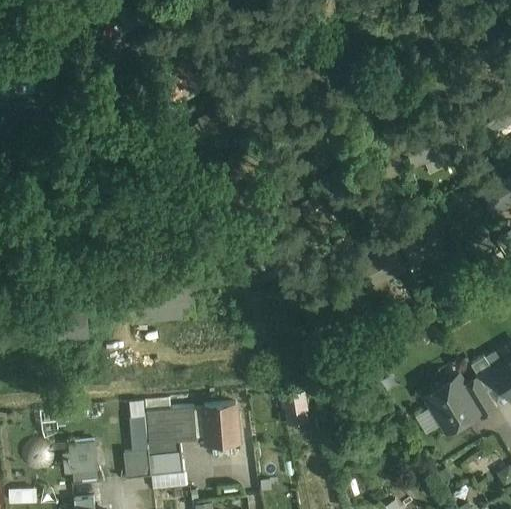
[(24,2),(22,0),(0,0),(0,8),(4,15),(24,2)]
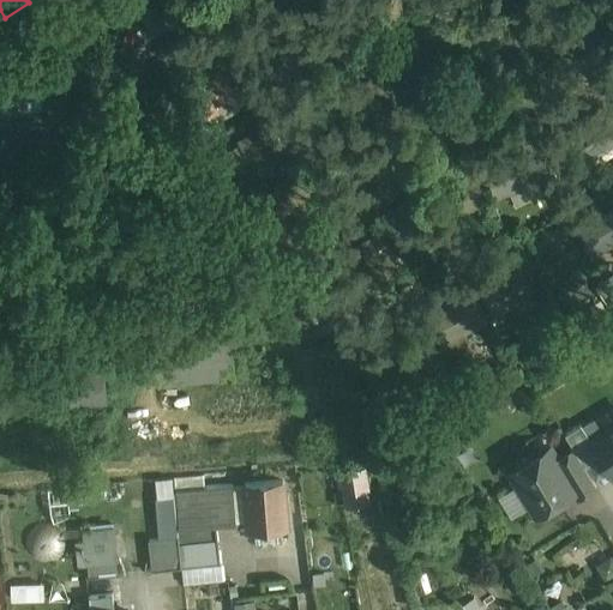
[(581,0),(588,12),(611,0),(581,0)]
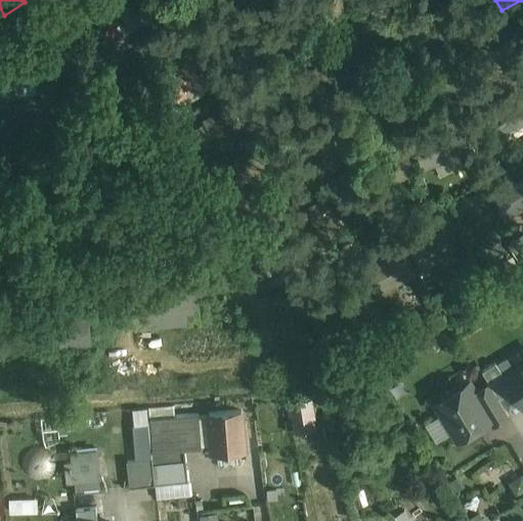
[(203,52),(172,68),(182,89),(212,73),(203,52)]
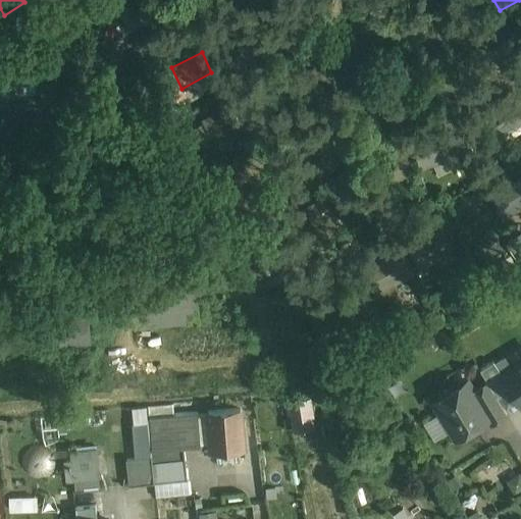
[(471,74),(459,82),(464,97),(475,90),(471,74)]
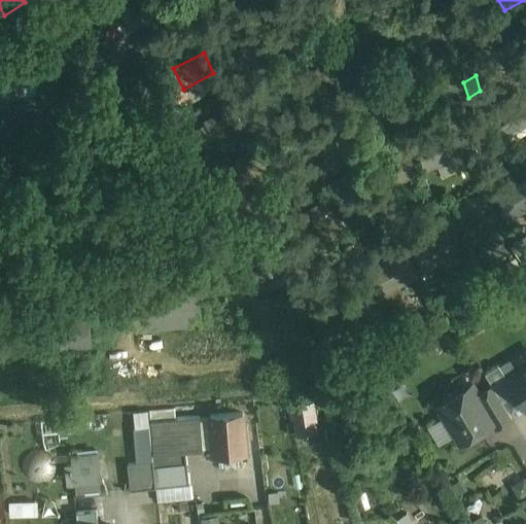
[(525,110),(492,130),(491,131),(500,149),(525,135),(525,110)]
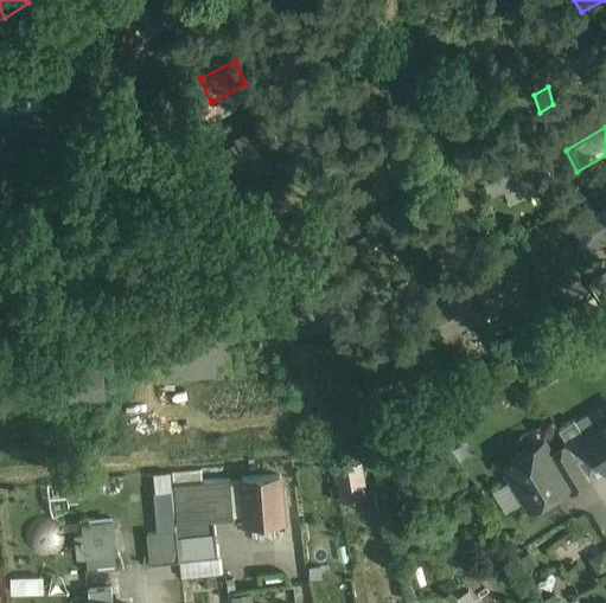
[(262,130),(230,149),(241,171),(273,149),(262,130)]
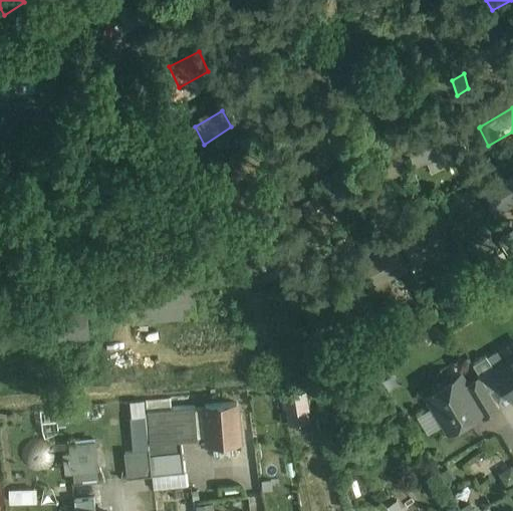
[(443,121),(400,141),(415,176),(418,174),(426,171),(458,156),(443,121)]
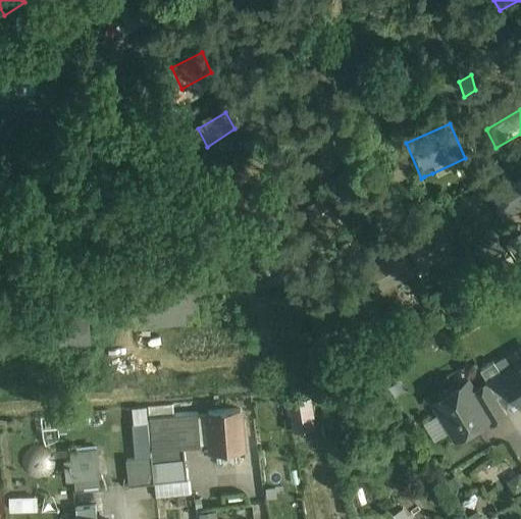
[(520,176),(489,193),(503,219),(520,209),(520,176)]
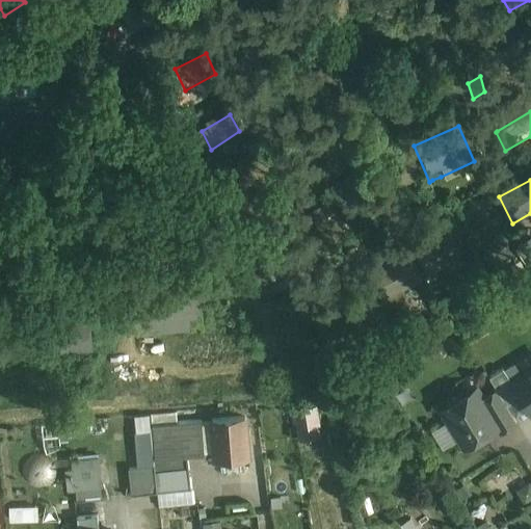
[(194,276),(133,282),(135,307),(196,301),(197,301),(196,294),(194,276)]
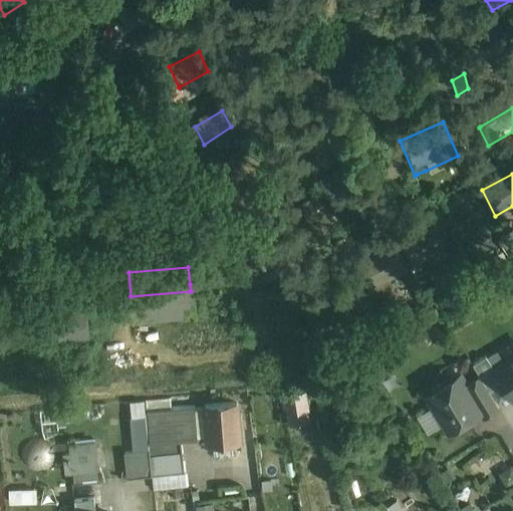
[(206,282),(190,284),(191,291),(190,291),(190,293),(207,291),(206,282)]
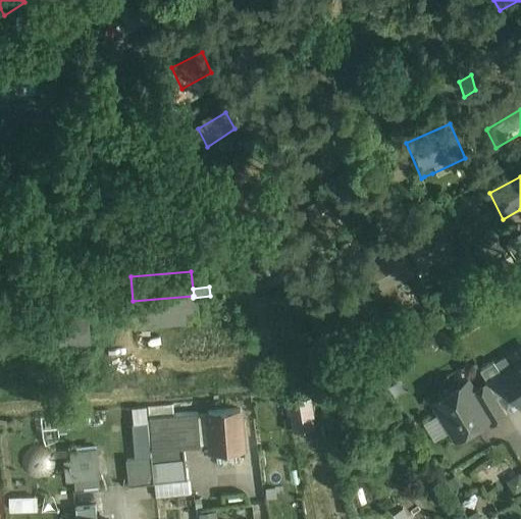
[(520,366),(502,378),(520,408),(520,407),(520,366)]
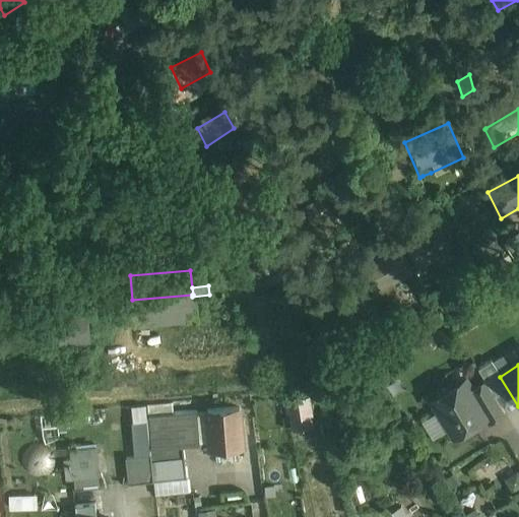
[(464,382),(448,392),(443,391),(436,395),(435,400),(431,403),(453,439),(485,419),(487,418),(471,392),(464,382)]
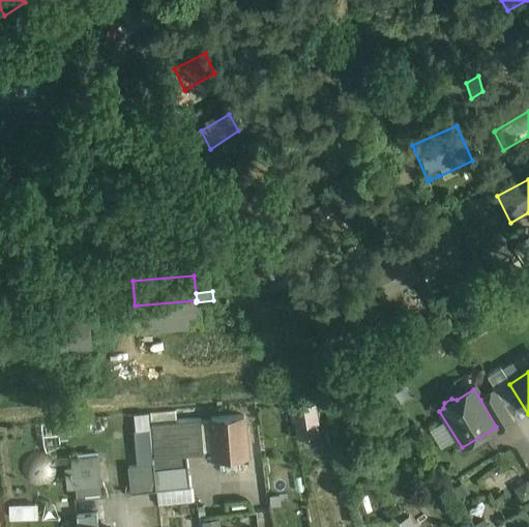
[(320,391),(305,393),(309,407),(315,406),(315,407),(323,405),(320,391)]
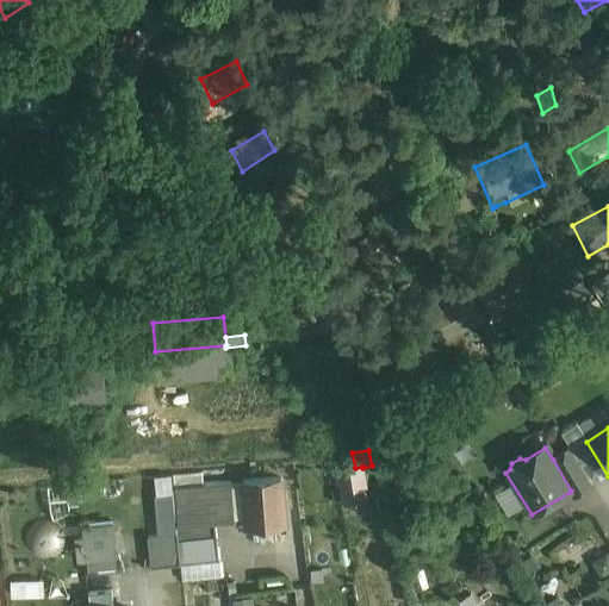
[(591,487),(569,450),(553,460),(571,491),(570,492),(573,498),(591,487)]
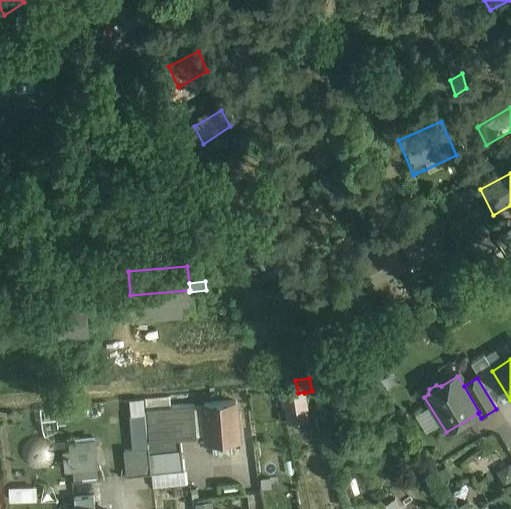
[(298,393),(282,396),(286,424),(308,420),(304,393),(304,392),(298,393)]
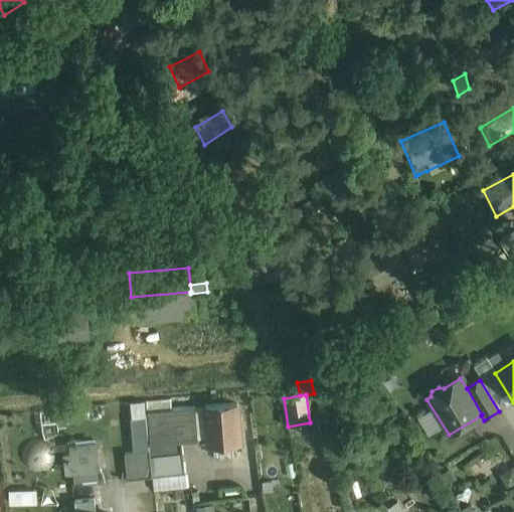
[(236,407),(205,410),(207,448),(212,447),(234,446),(239,445),(236,407)]
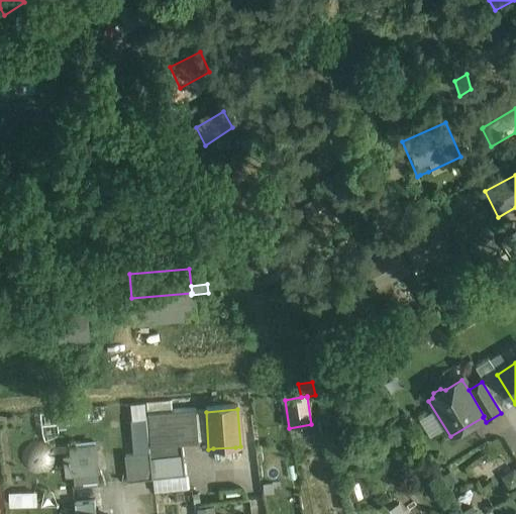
[(196,413),(147,416),(149,450),(181,447),(198,445),(196,413)]
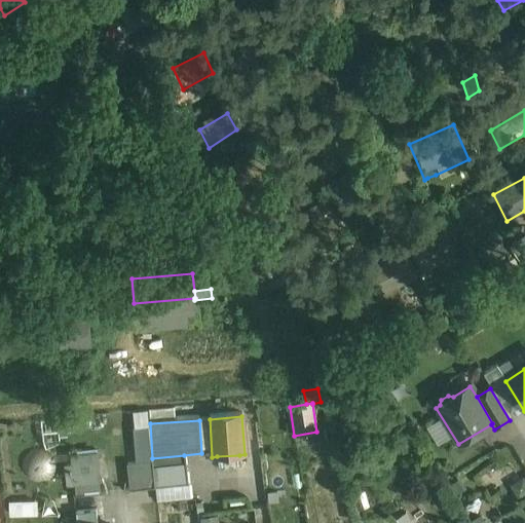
[(184,455),(152,458),(152,463),(155,490),(188,487),(184,455)]
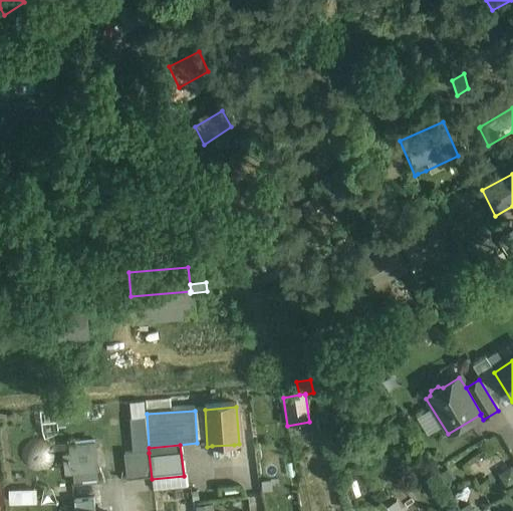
[(234,445),(212,446),(213,458),(235,457),(234,445)]
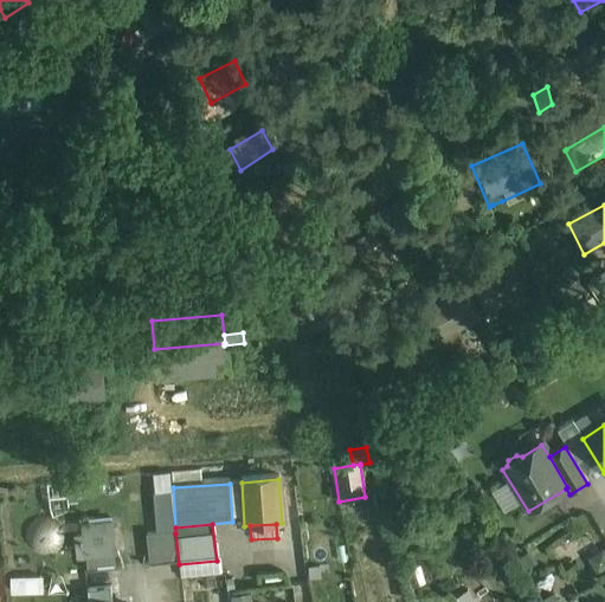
[(175,533),(147,536),(150,567),(179,564),(175,533)]
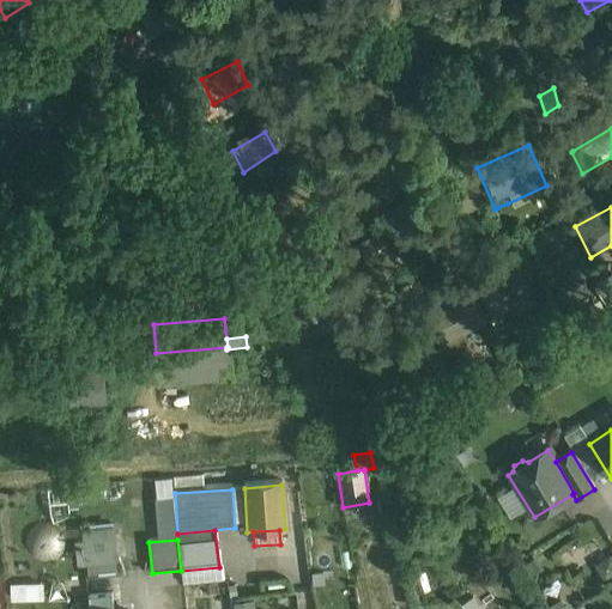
[(114,560),(85,564),(86,580),(116,577),(114,560)]
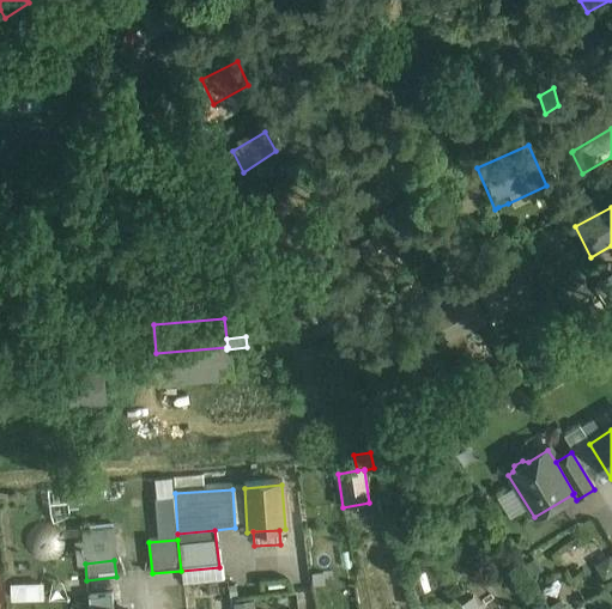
[(44,600),(44,584),(11,584),(11,600),(44,600)]
